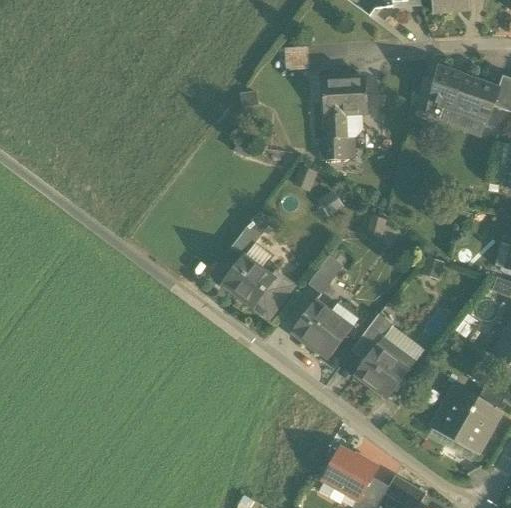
[(469,7),(468,0),(433,0),(434,10),(469,7)]
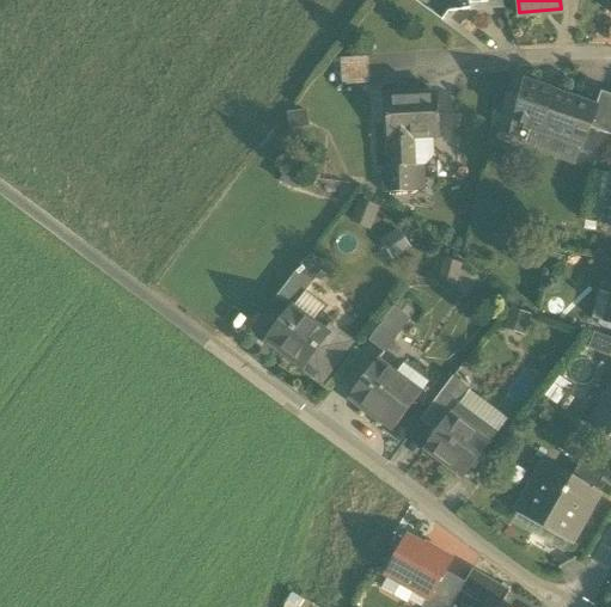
[(341,55),(341,83),(370,83),(370,54),(341,55)]
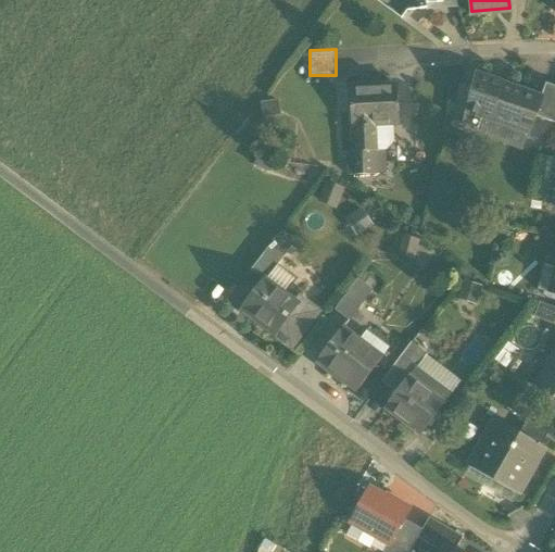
[(463,120),(478,125),(484,107),(492,110),(503,80),(475,71),(463,120)]
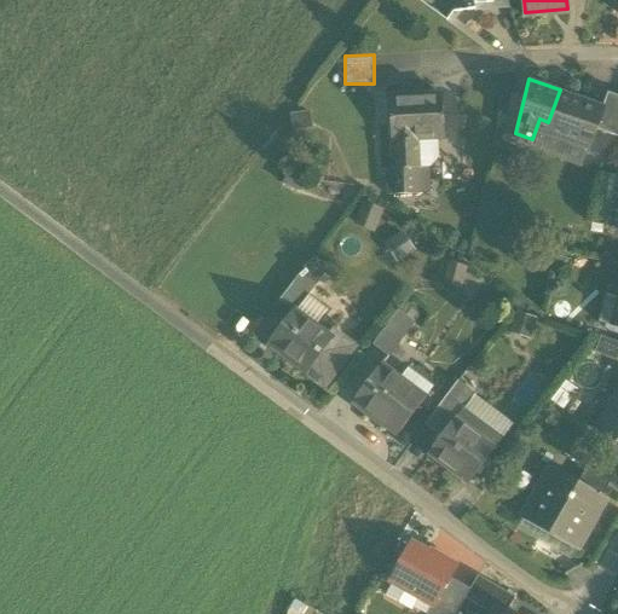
[(596,126),(617,133),(617,92),(607,88),(602,104),(604,105),(596,126)]
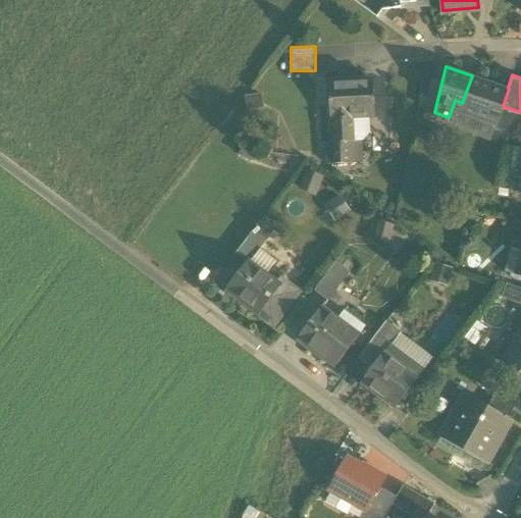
[(460,109),(497,121),(503,106),(509,89),(508,88),(472,75),(462,103),(460,109)]
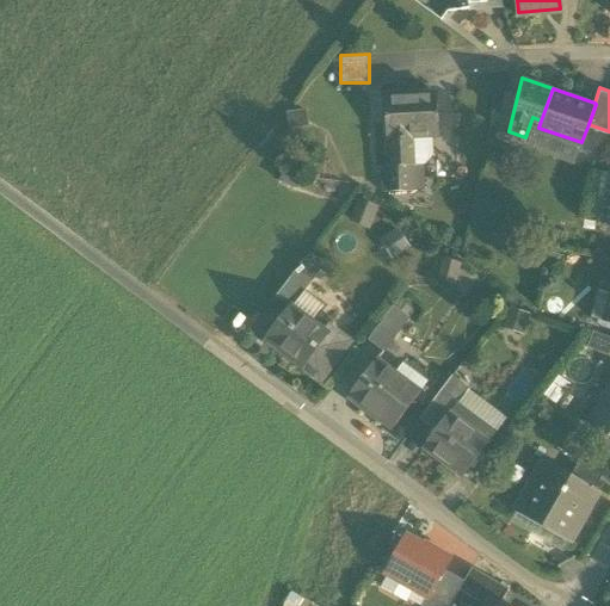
[(384,93),(386,135),(413,133),(438,131),(436,91),(384,93)]
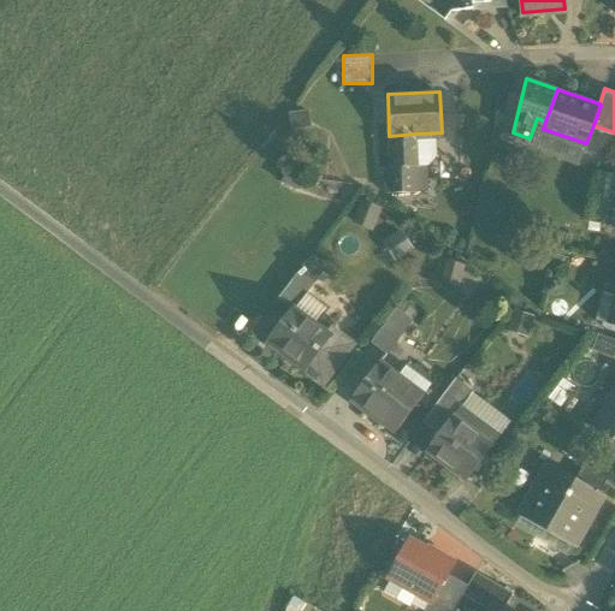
[(537,118),(530,138),(527,146),(579,164),(586,143),(543,129),(545,122),(537,118)]
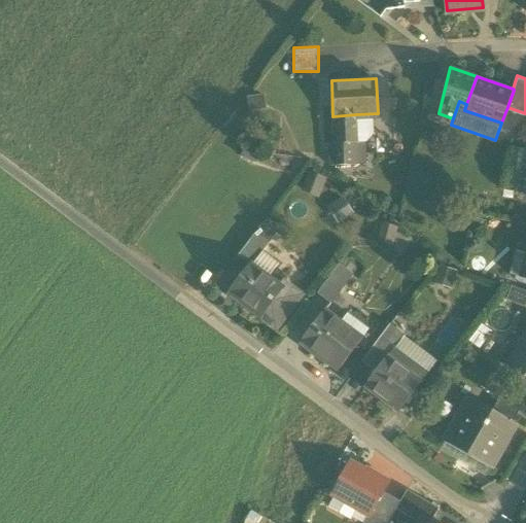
[(335,139),(335,141),(357,140),(356,117),(356,114),(332,116),(335,139)]
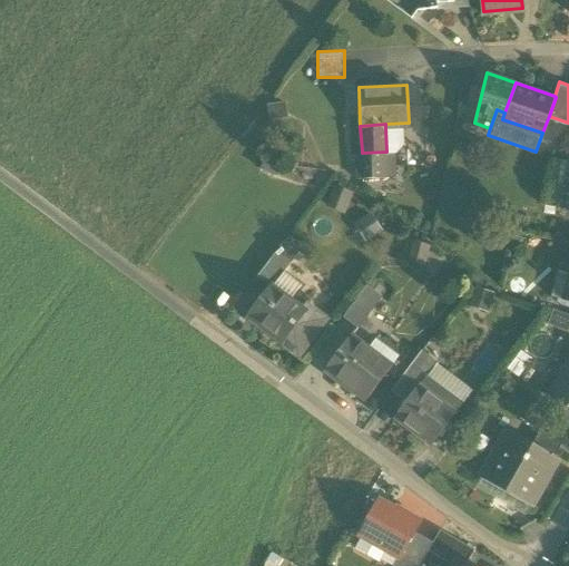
[(404,126),(385,127),(386,152),(398,152),(405,142),(404,126)]
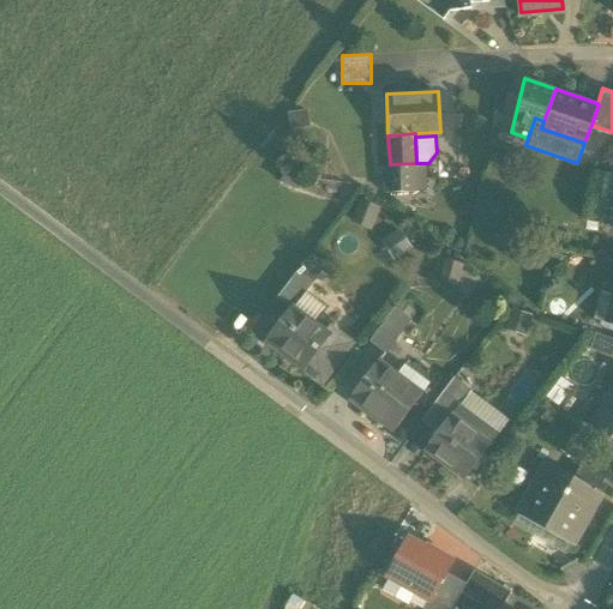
[(383,162),(384,190),(418,188),(416,163),(390,164),(390,162),(383,162)]
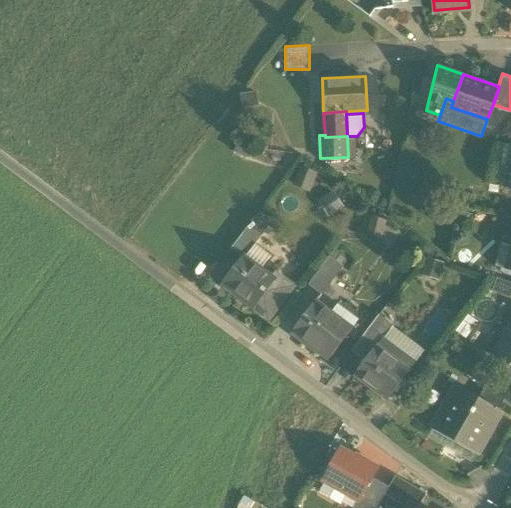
[(293,182),(310,187),(315,168),(298,163),(293,182)]
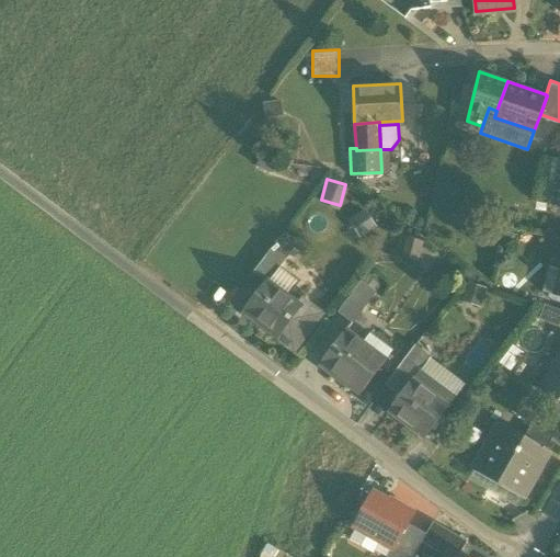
[(349,218),(360,232),(374,220),(363,207),(349,218)]
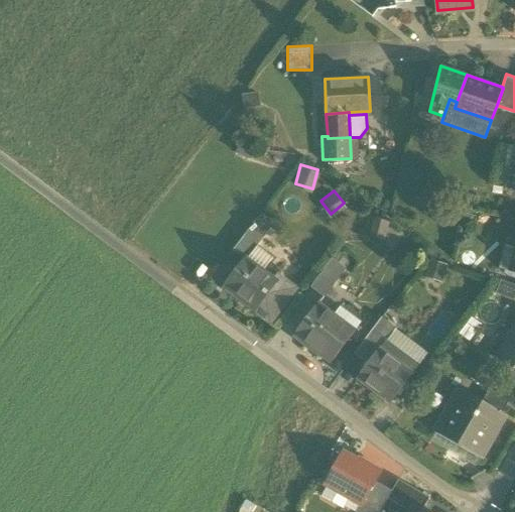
[(373,214),(367,232),(383,237),(389,219),(373,214)]
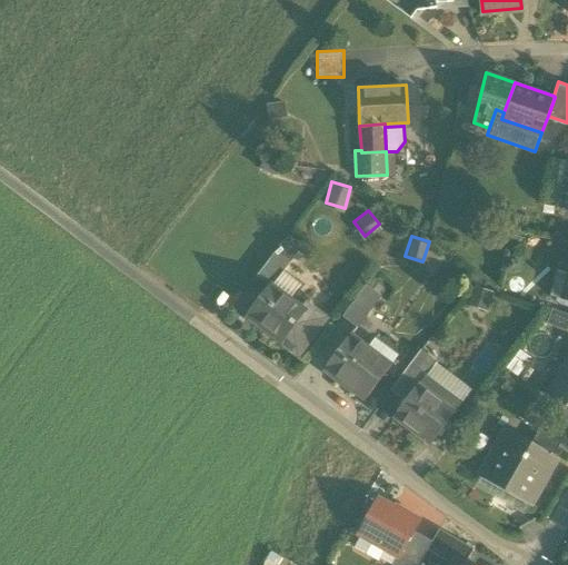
[(275,279),(276,279),(284,269),(300,248),(285,237),(261,268),(275,279)]
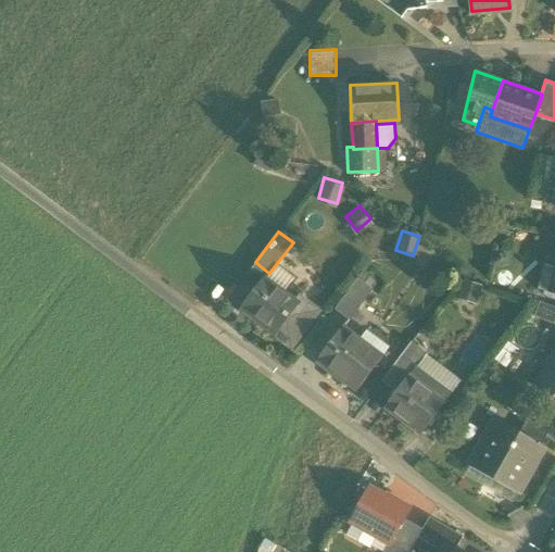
[(268,273),(265,277),(282,291),(294,276),(277,263),(269,273),(268,273)]
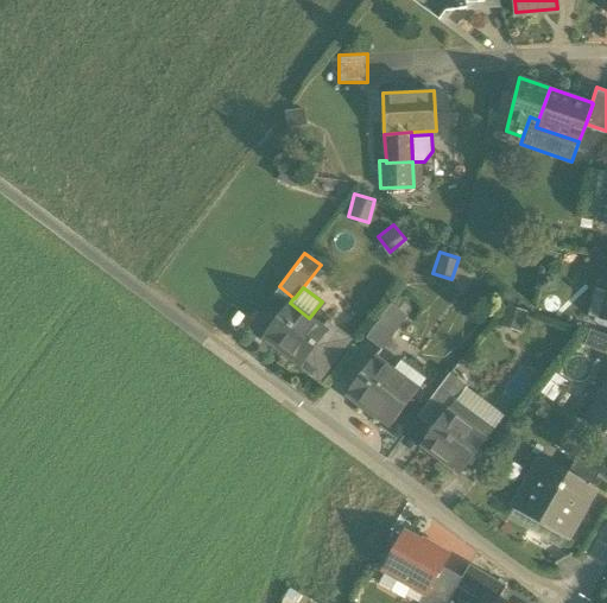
[(367,336),(383,348),(408,313),(392,302),(367,336)]
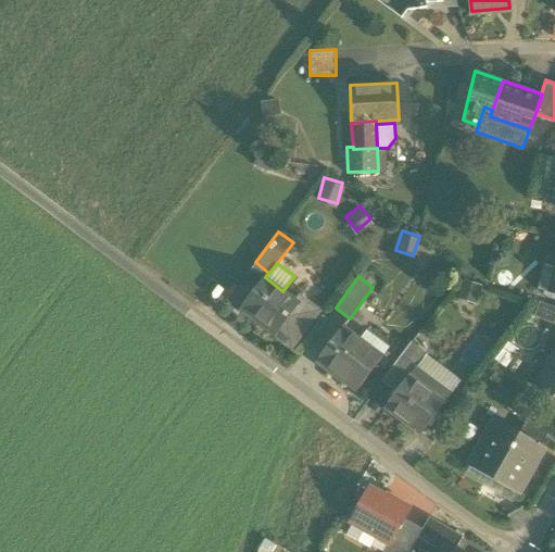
[(275,331),(276,330),(298,302),(295,301),(282,291),(265,277),(243,305),(260,317),(259,318),(275,331)]
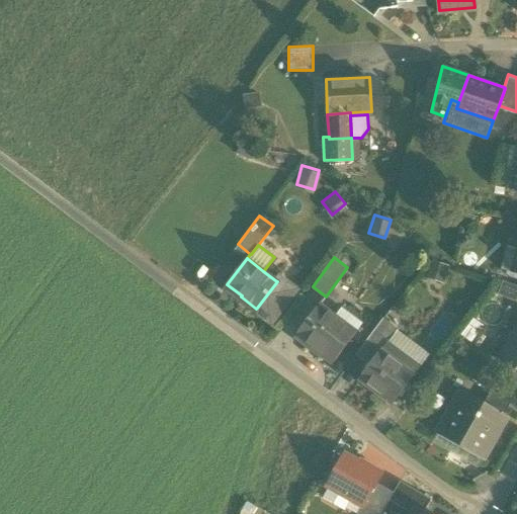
[(443,277),(446,261),(430,258),(427,273),(443,277)]
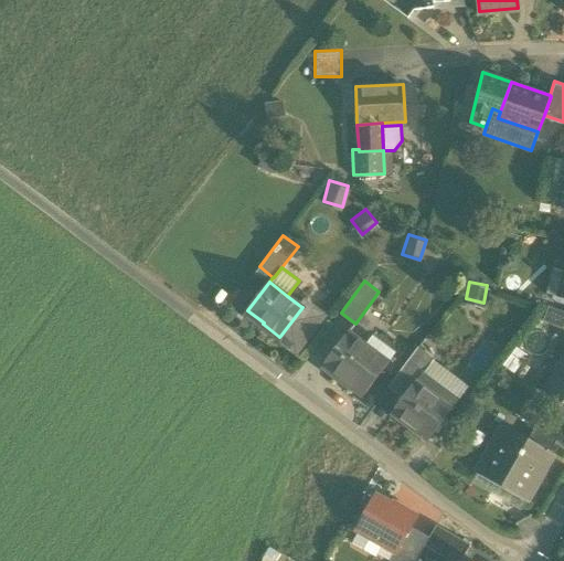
[(304,300),(300,306),(302,307),(280,336),(296,348),(322,315),(304,300)]
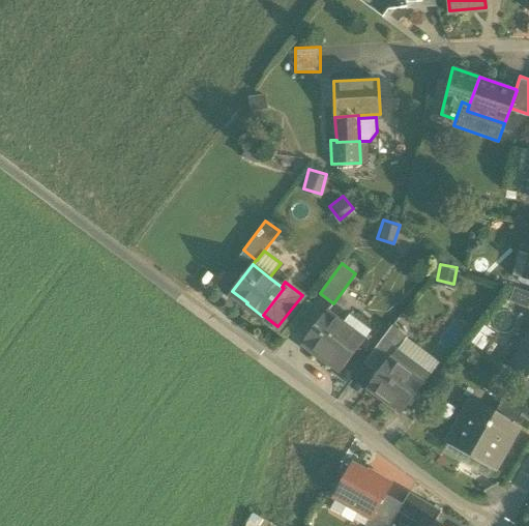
[(507,296),(527,305),(528,302),(528,290),(515,283),(507,296)]
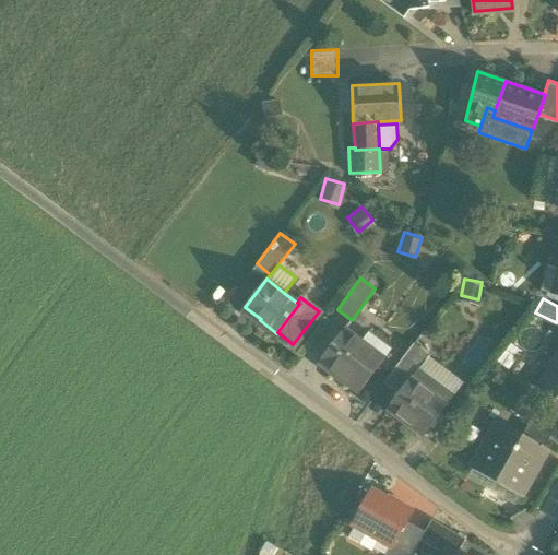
[(336,373),(360,390),(384,358),(343,328),(318,362),(335,375),(336,373)]
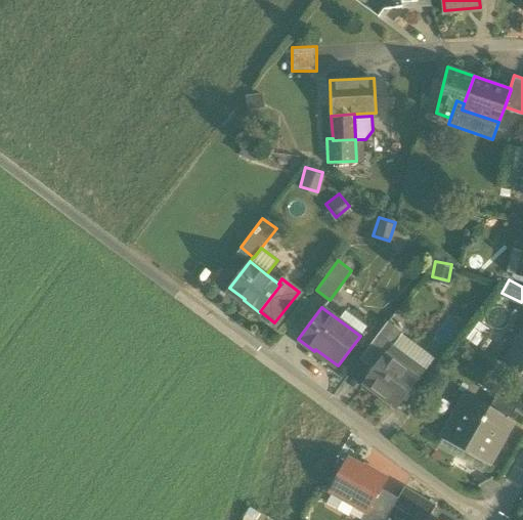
[(375,359),(379,361),(385,353),(386,353),(400,335),(402,332),(387,320),(364,351),(375,359)]
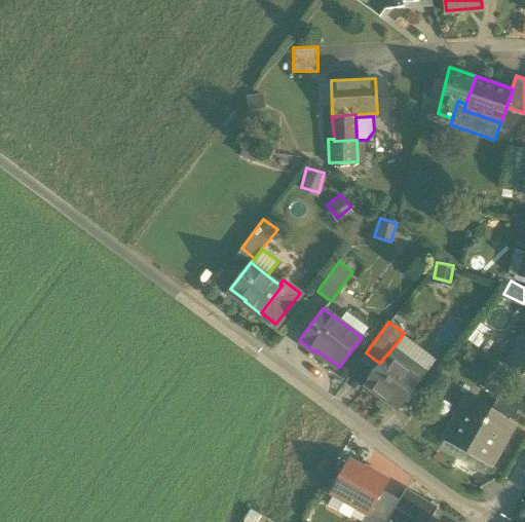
[(524,332),(507,365),(524,375),(524,332)]
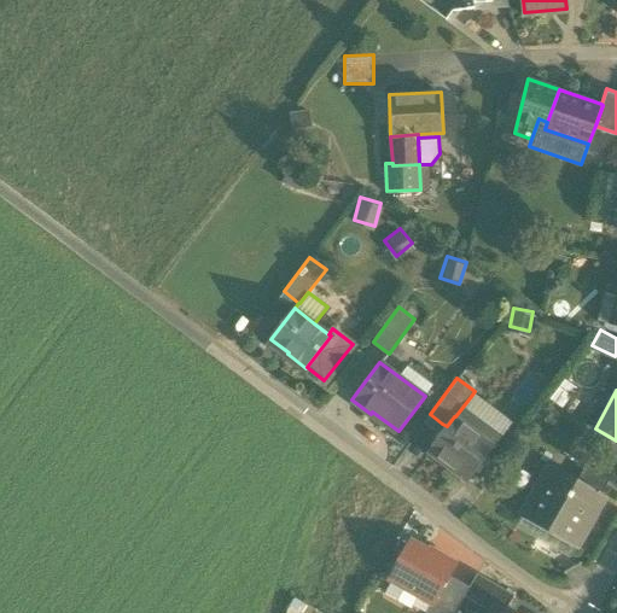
[(511,422),(472,395),(455,416),(460,420),(467,410),(501,436),(511,422)]
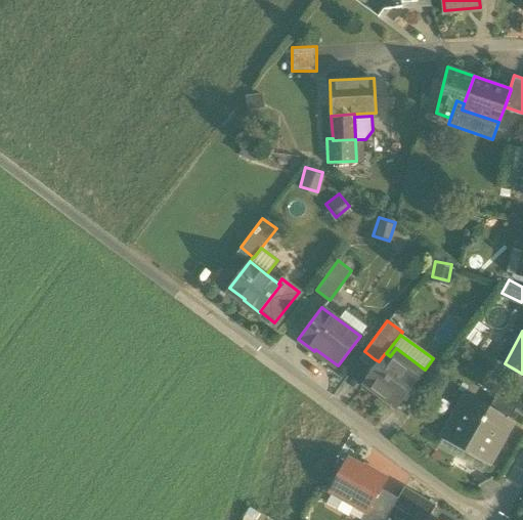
[(396,348),(390,356),(419,378),(425,370),(396,348)]
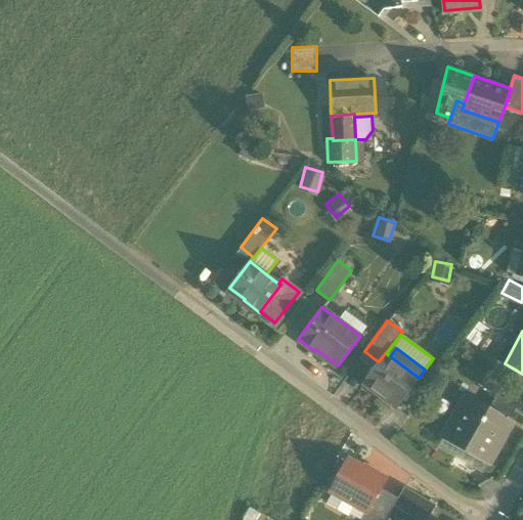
[(385,353),(379,361),(375,366),(364,382),(397,406),(419,378),(390,356),(386,353),(385,353)]
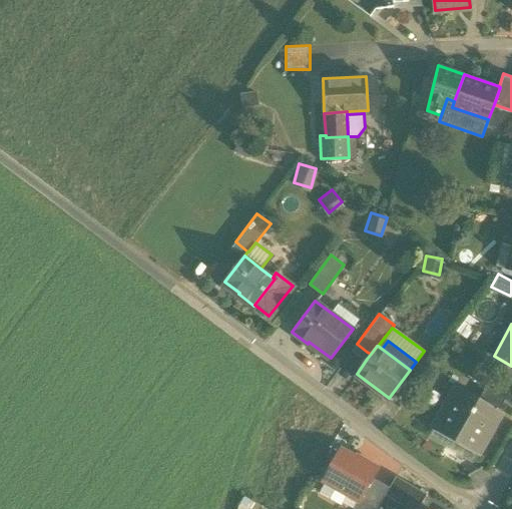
[(476,395),(499,408),(506,398),(484,382),(476,395)]
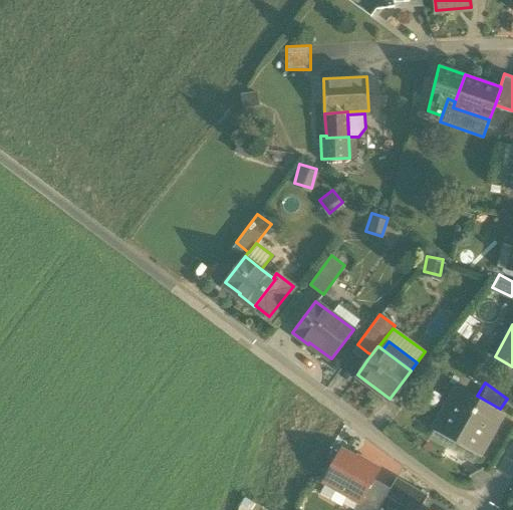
[(458,386),(443,411),(452,416),(466,390),(458,386)]
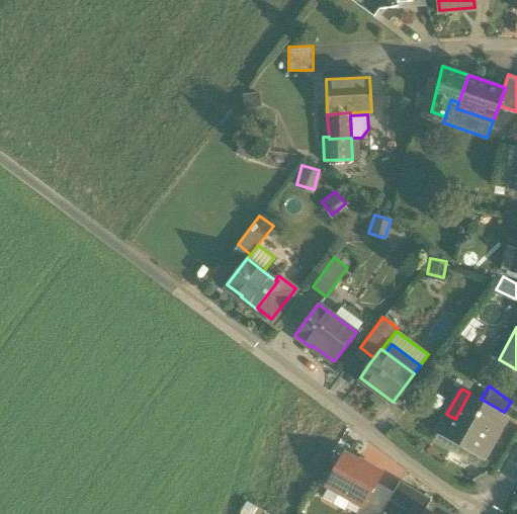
[(481,399),(469,393),(455,419),(446,414),(437,431),(483,457),(507,414),(504,412),(481,399)]
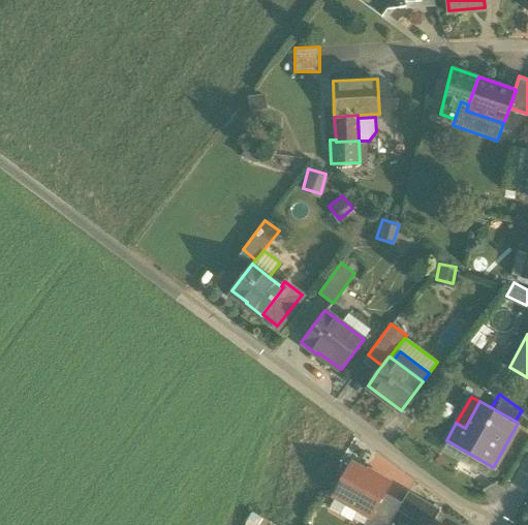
[(369,514),(370,515),(384,490),(389,483),(352,462),(335,494),(369,514)]
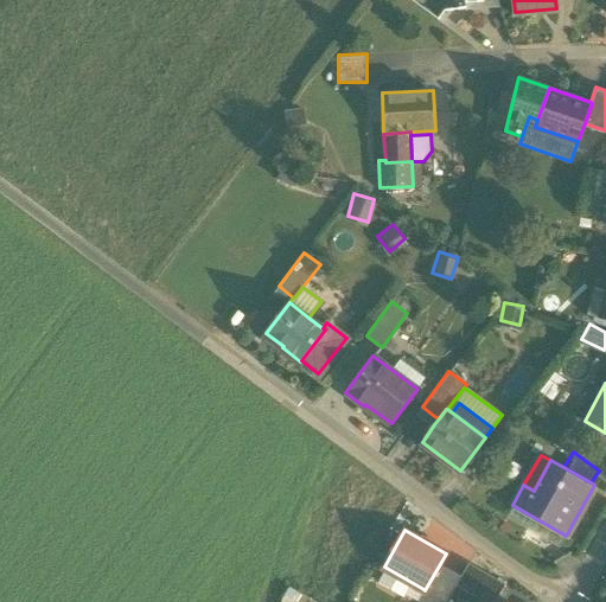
[(469,561),(461,574),(457,583),(484,599),(486,593),(497,599),(506,582),(469,561)]
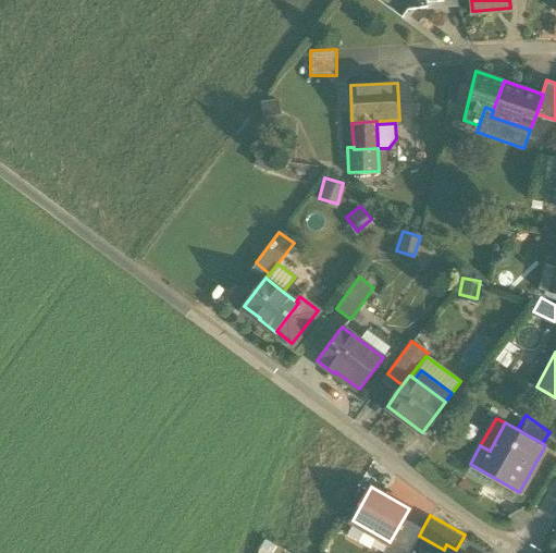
[(388,552),(408,552),(419,536),(423,527),(405,516),(390,542),(388,541),(384,550),(388,552)]
